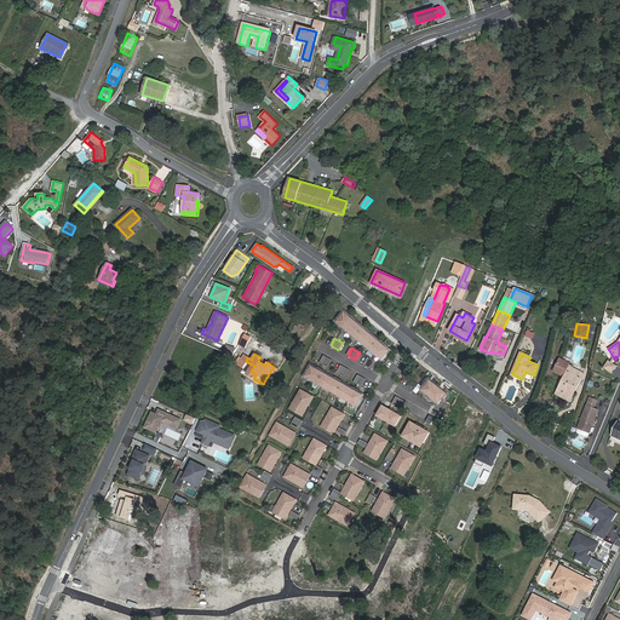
[(244,368),(247,362),(246,361),(247,357),(244,355),(237,365),(244,368)]
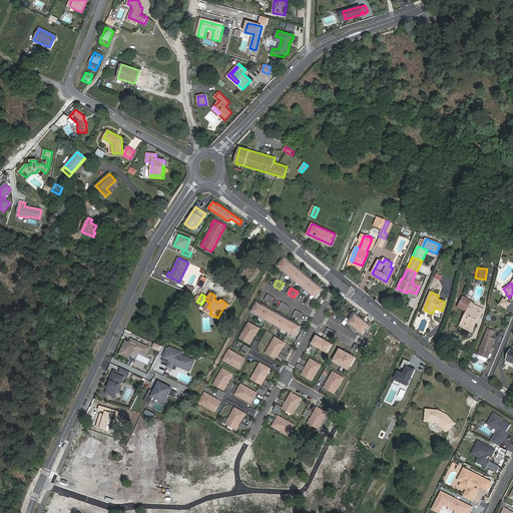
[(269,295),(265,301),(272,305),(275,299),(269,295)]
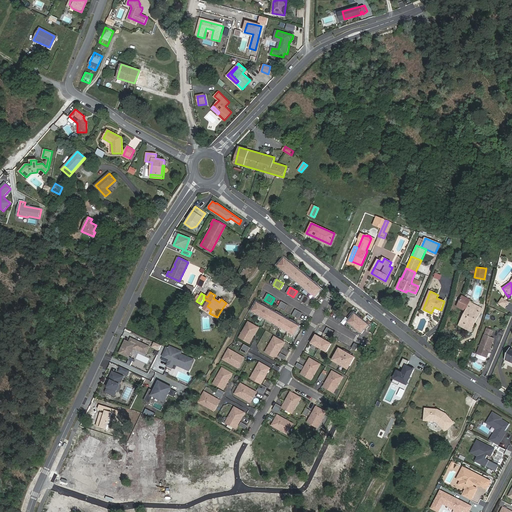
[(304,295),(301,301),(308,305),(311,299),(304,295)]
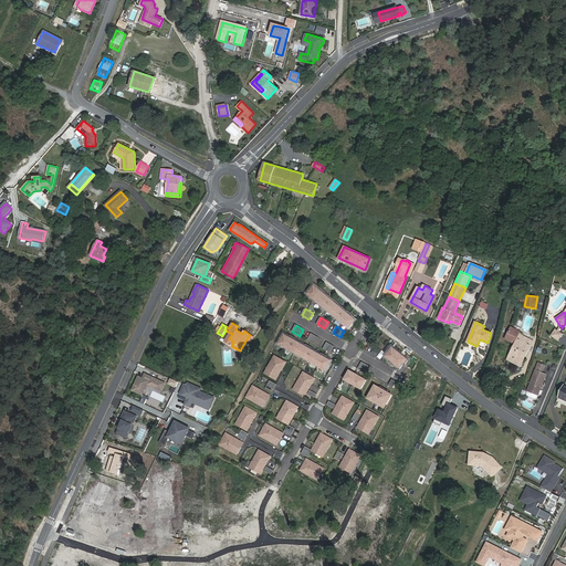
[(511,329),(509,338),(511,341),(510,343),(515,345),(510,356),(519,360),(523,352),(526,354),(531,345),(525,342),(527,338),(521,335),(511,329)]
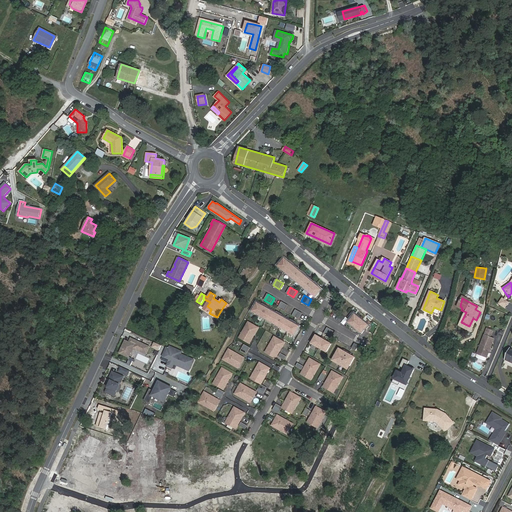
[(504,299),(500,305),(505,308),(509,302),(505,300),(504,299)]
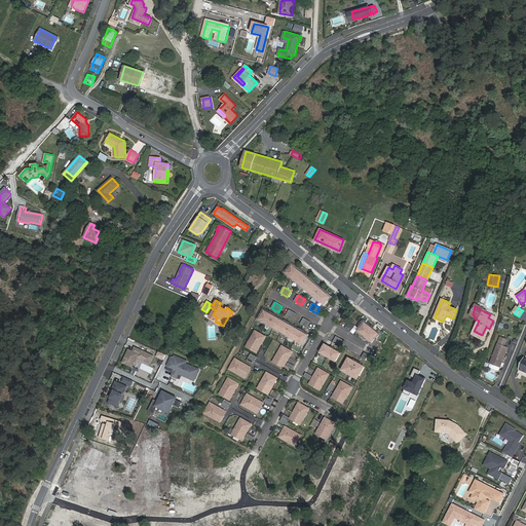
[(209,317),(215,322),(217,317),(213,314),(216,310),(214,309),(209,317)]
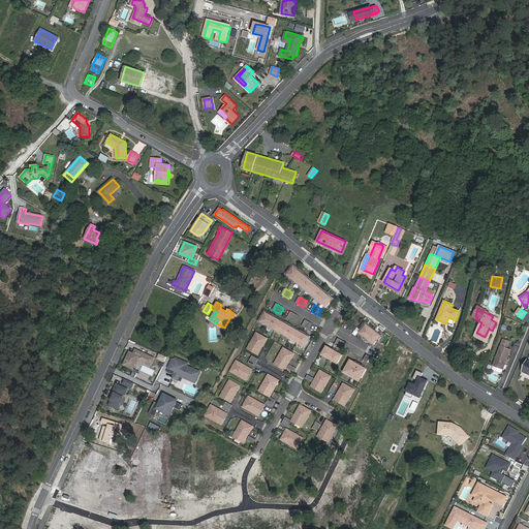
[(260,322),(305,347),(310,338),(306,335),(307,333),(302,330),(300,332),(291,327),(292,324),(289,323),(286,321),(285,323),(277,318),(278,317),(273,314),(272,315),(267,312),(260,322)]
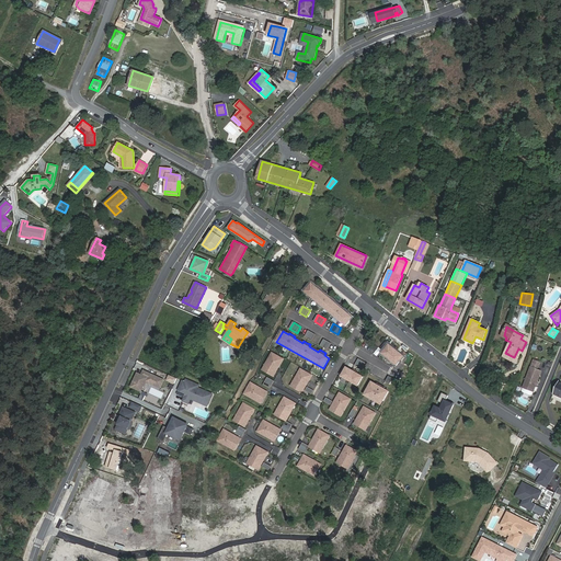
[(309,331),(305,338),(312,342),(317,335),(309,331)]
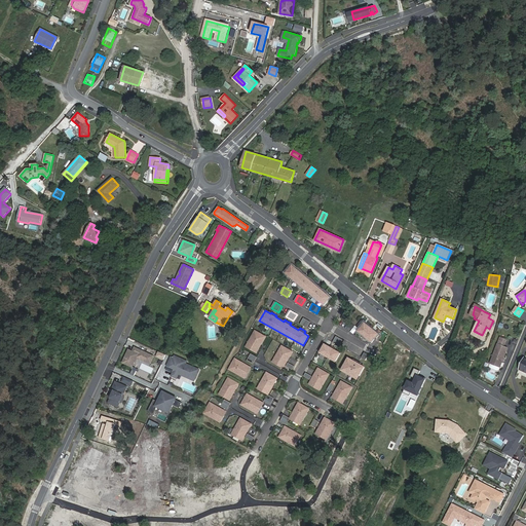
[(304,318),(300,325),(307,329),(311,323),(304,318)]
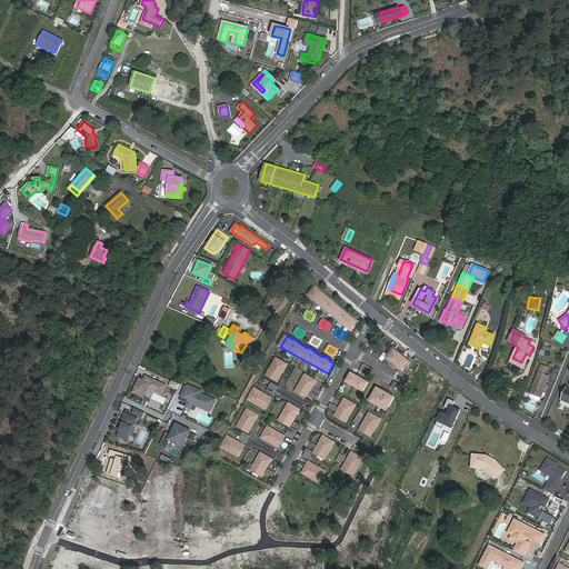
[(415,365),(392,347),(387,353),(390,356),(388,359),(393,363),(392,366),(397,369),(398,367),(403,372),(407,368),(410,371),(415,365)]
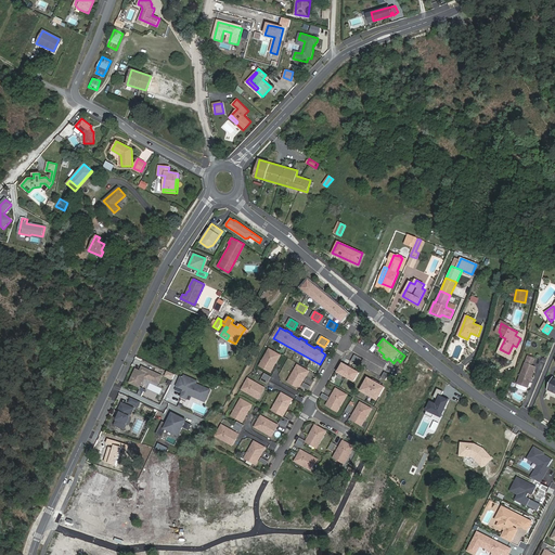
[(511,359),(516,347),(513,345),(508,353),(500,349),(498,352),(511,359)]
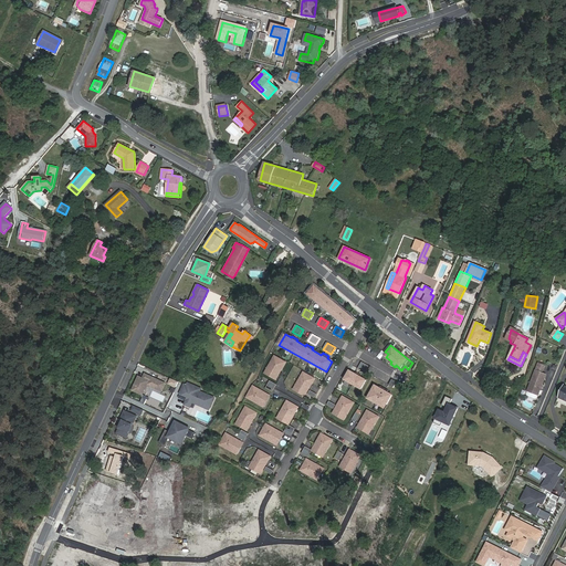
[(279,376),(286,363),(275,356),(268,369),(270,370),(270,373),(275,376),(276,374),(279,376)]
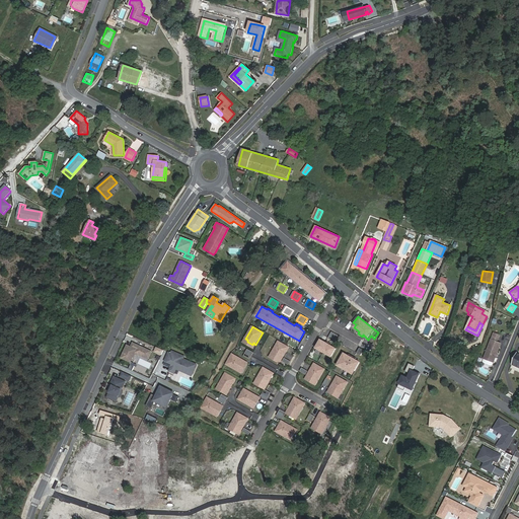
[(339,337),(332,332),(328,339),(336,343),(339,337)]
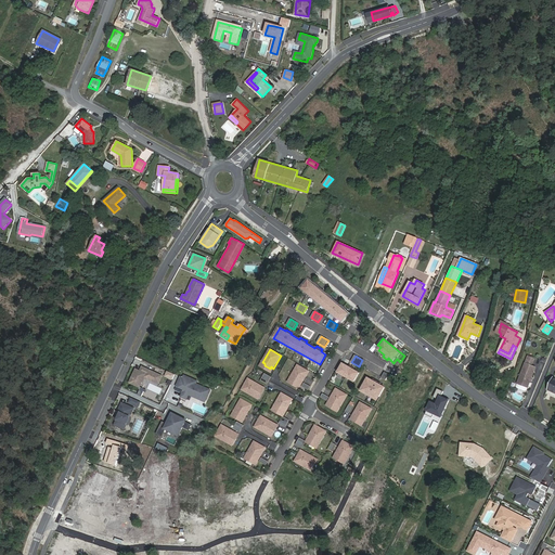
[(262,362),(260,366),(271,372),(273,369),(271,366),(270,369),(265,365),(265,363),(262,362)]
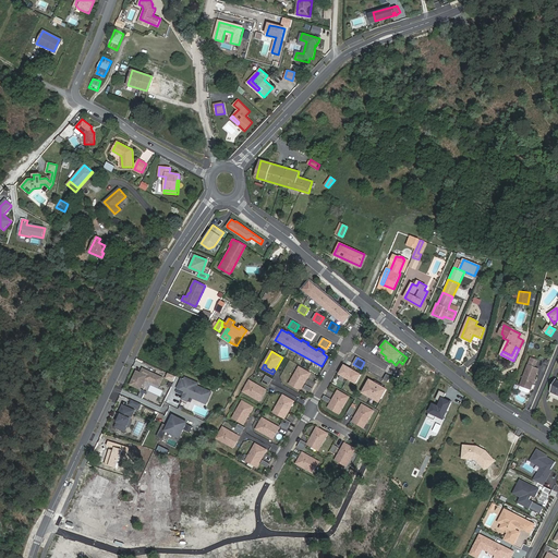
[(529,365),(520,385),(519,388),(520,390),(528,392),(530,392),(531,389),(533,384),(533,383),(533,380),(534,380),(538,370),(534,367),(529,365)]
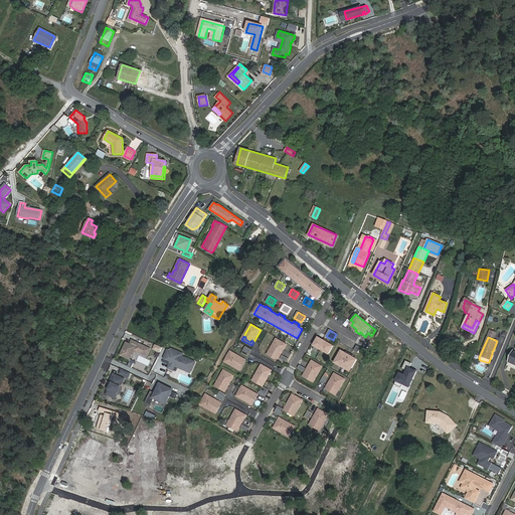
[(319,338),(314,346),(330,355),(335,347),(330,344),(331,342),(325,339),(324,341),(319,338)]
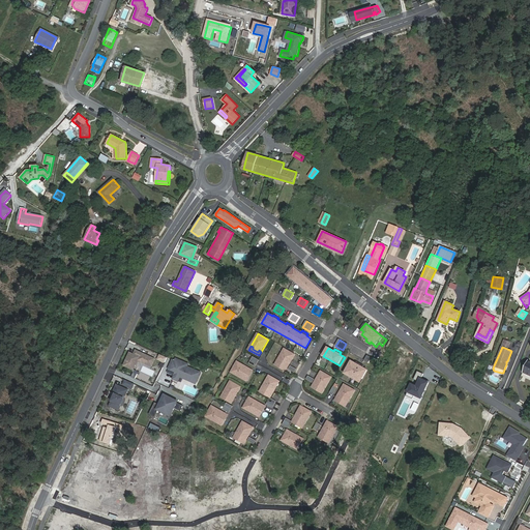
[(288,366),(295,355),(285,349),(277,361),(280,362),(280,364),(285,367),(286,365),(288,366)]
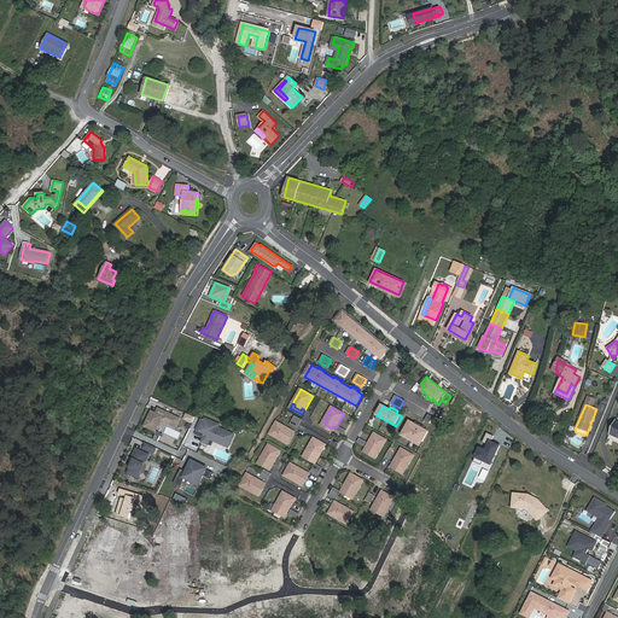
[(159,408),(157,413),(152,410),(150,418),(151,418),(149,421),(147,420),(145,426),(156,431),(162,420),(176,427),(181,419),(159,408)]
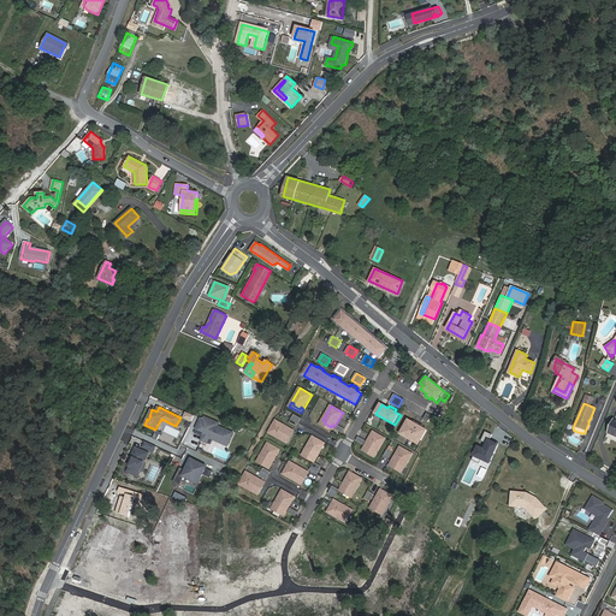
[(203,420),(201,419),(196,428),(205,432),(203,437),(202,440),(208,443),(209,438),(214,439),(223,443),(223,440),(229,444),(234,432),(223,427),(221,428),(218,427),(218,426),(219,422),(205,416),(203,420)]
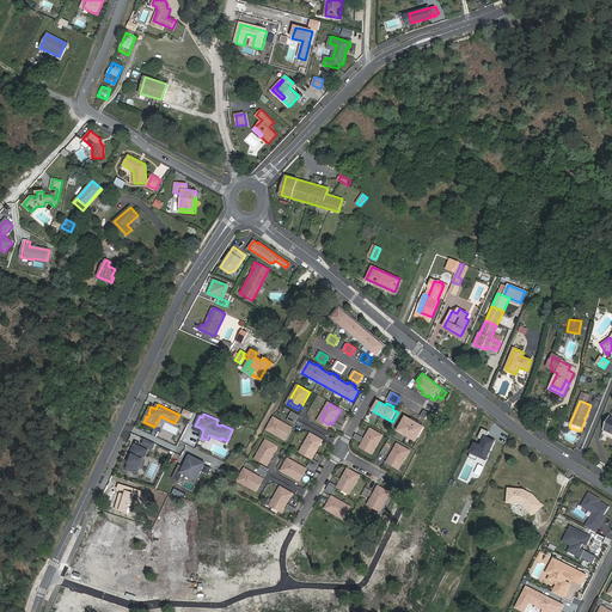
[(274,417),(267,429),(281,438),(282,435),(285,436),(288,429),(286,428),(288,426),(274,417)]
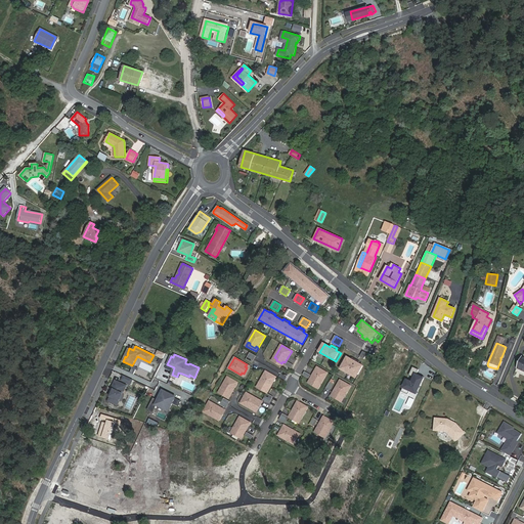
[(274,357),(272,360),(282,366),(285,362),(282,361),(281,363),(276,360),(276,358),(274,357)]
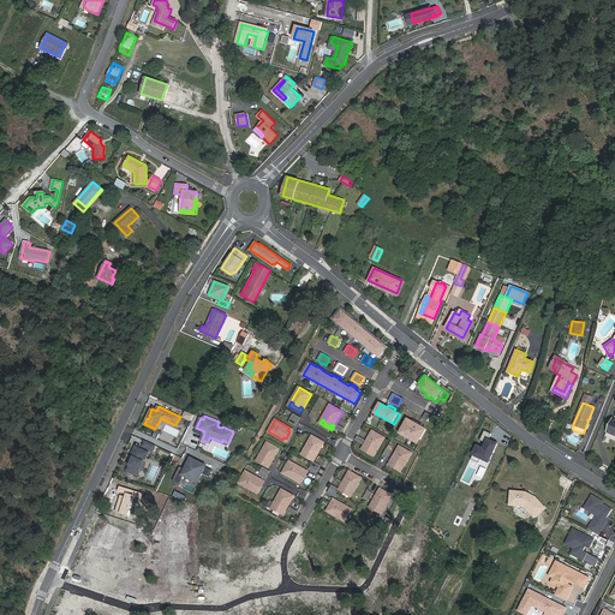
[(419,440),(421,441),(427,430),(422,428),(423,425),(415,421),(413,422),(408,419),(402,430),(404,431),(402,435),(417,443),(419,440)]
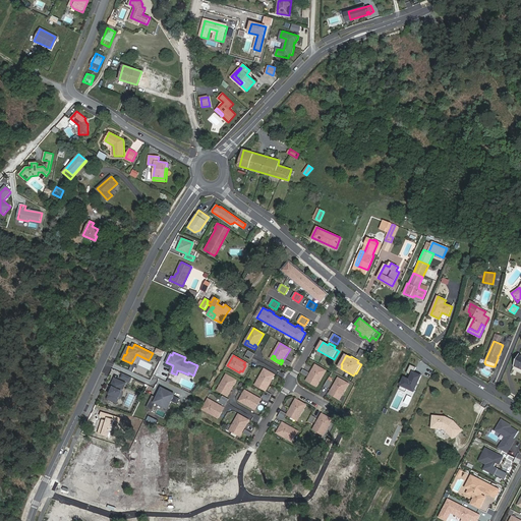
[(249,364),(245,362),(243,364),(245,365),(242,371),(240,370),(239,372),(243,374),(249,364)]
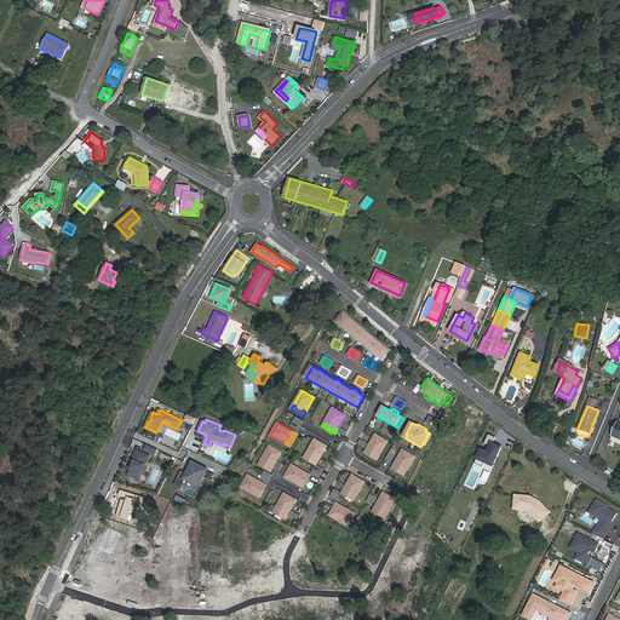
[(494,465),(504,446),(498,442),(498,443),(494,442),(495,441),(498,436),(491,432),(486,442),(492,446),(489,451),(483,448),(476,461),(484,465),(487,461),(494,465)]
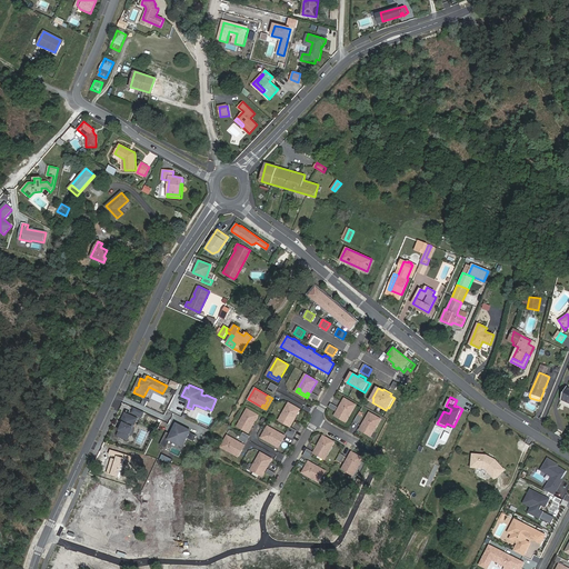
[(349,418),(356,406),(345,399),(338,412),(340,413),(339,416),(345,419),(346,417),(349,418)]
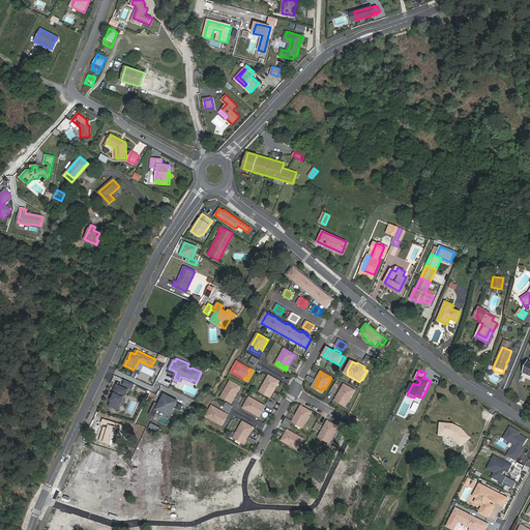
[(272,393),(280,382),(269,376),(262,388),(265,389),(264,391),(269,394),(270,392),(272,393)]
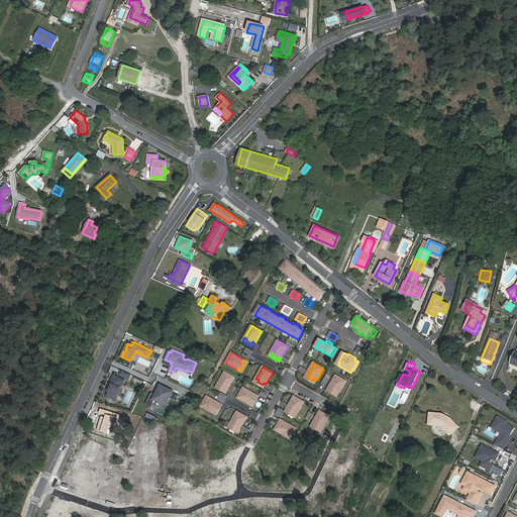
[(132,375),(122,371),(120,375),(130,380),(132,375)]
